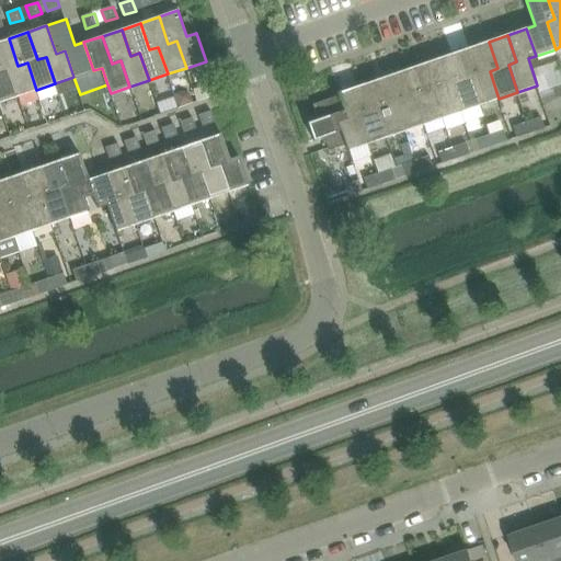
[(18,66),(9,38),(0,41),(0,71),(8,69),(16,96),(36,90),(27,63),(18,66)]
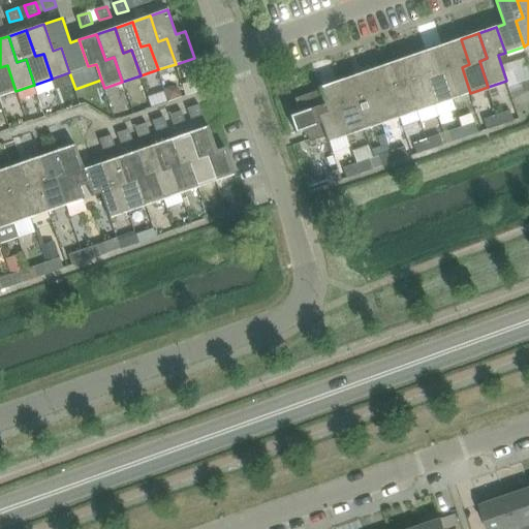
[(469,64),(461,39),(443,45),(452,70),(444,73),(453,99),(470,93),(462,67),(469,64)]
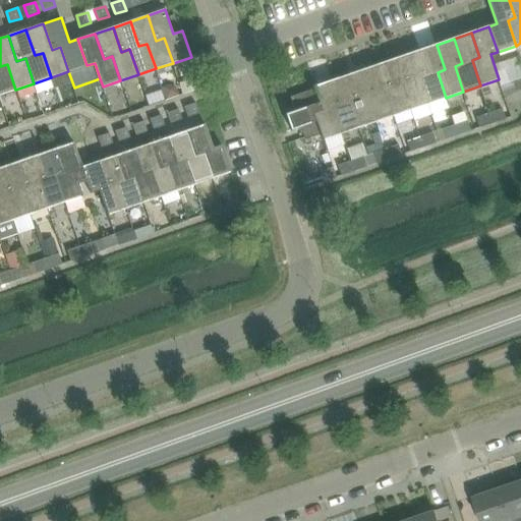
[(445,69),(437,45),(419,50),(427,75),(419,78),(428,104),(446,98),(438,72),(445,69)]
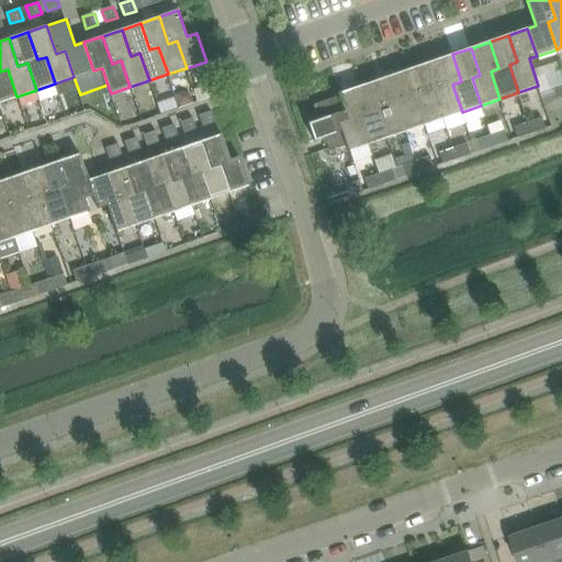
[(461,81),(452,54),(434,60),(442,88),(434,91),(444,119),(462,112),(452,85),(461,81)]
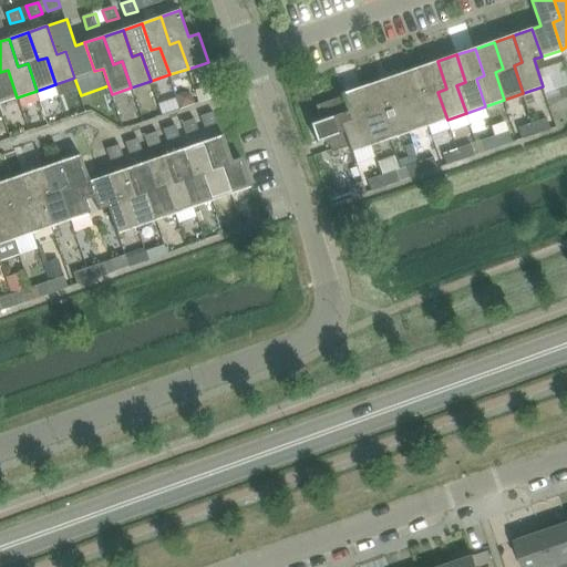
[(446,89),(437,61),(419,68),(428,95),(419,99),(429,126),(447,120),(437,92),(446,89)]
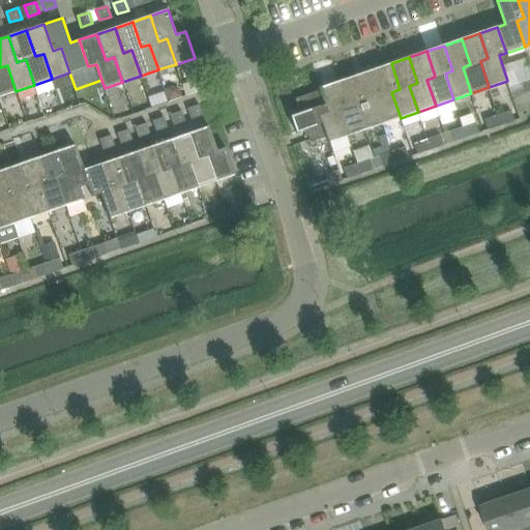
[(400,89),(391,63),(374,69),(383,95),(374,98),(383,124),(401,118),(391,92),(400,89)]
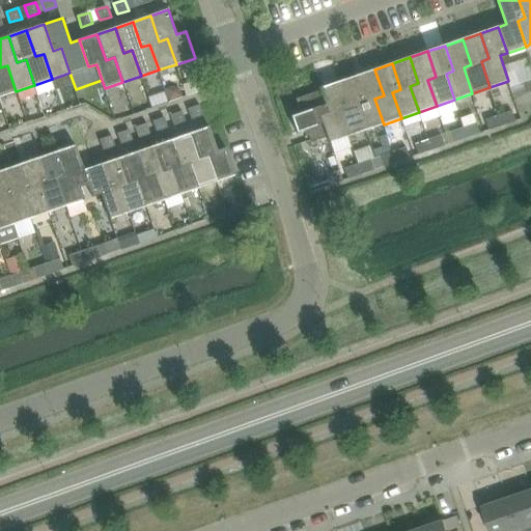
[(0,67),(0,96),(16,91),(7,65),(0,67)]
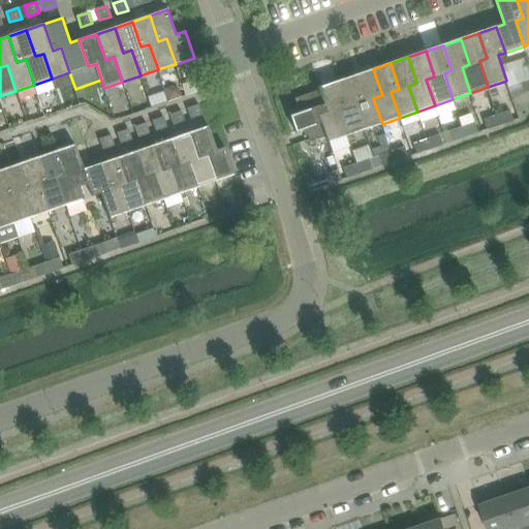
[(382,95),(373,69),(355,75),(364,101),(355,104),(365,130),(382,124),(373,98),(382,95)]
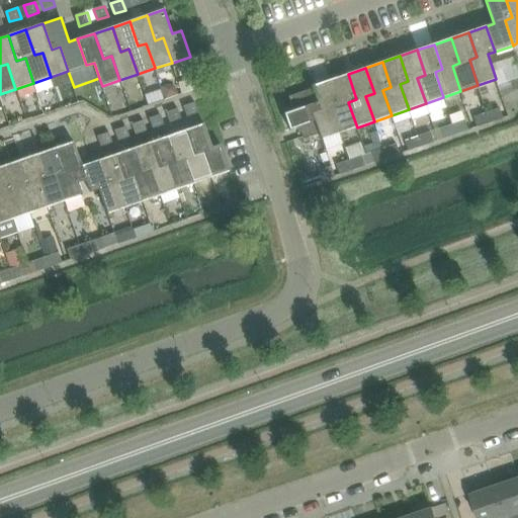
[(356,99),(348,74),(331,80),(339,105),(331,108),(340,133),(357,127),(348,102),(356,99)]
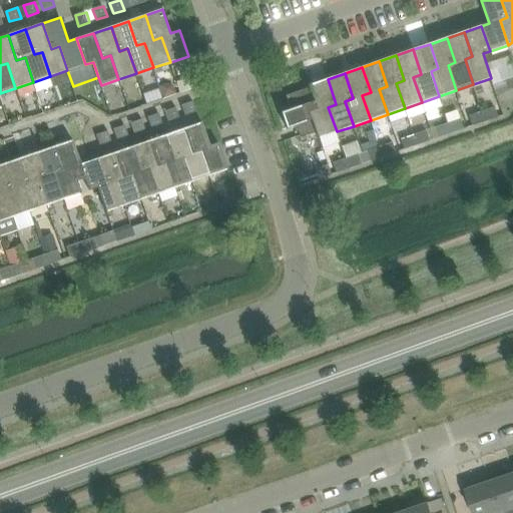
[(336,104),(328,79),(310,85),(311,87),(319,112),(311,115),(317,132),(319,138),(337,131),(328,107),(336,104)]
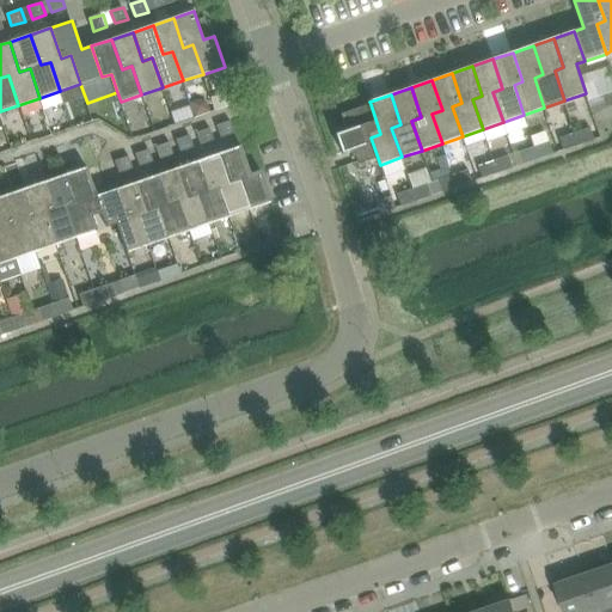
[(380,134),(371,104),(342,115),(347,130),(336,134),(342,153),(354,148),(359,164),(378,158),(371,138),(380,134)]
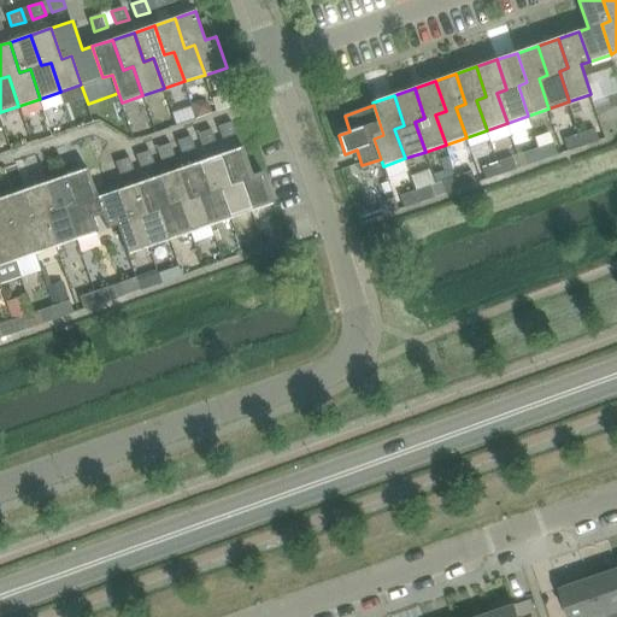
[(238,134),(234,122),(219,127),(224,139),(238,134)]
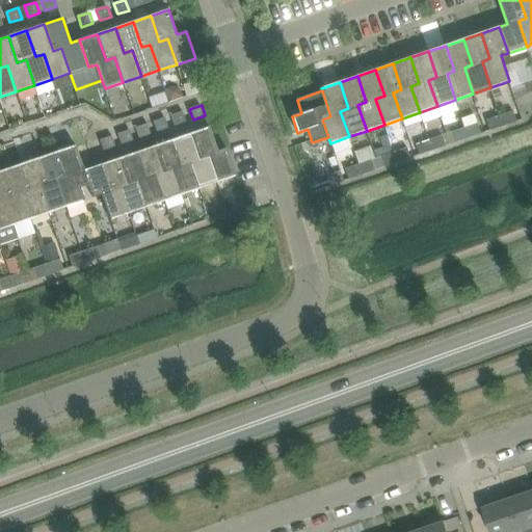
[(512,110),(500,115),(503,126),(516,122),(512,110)]
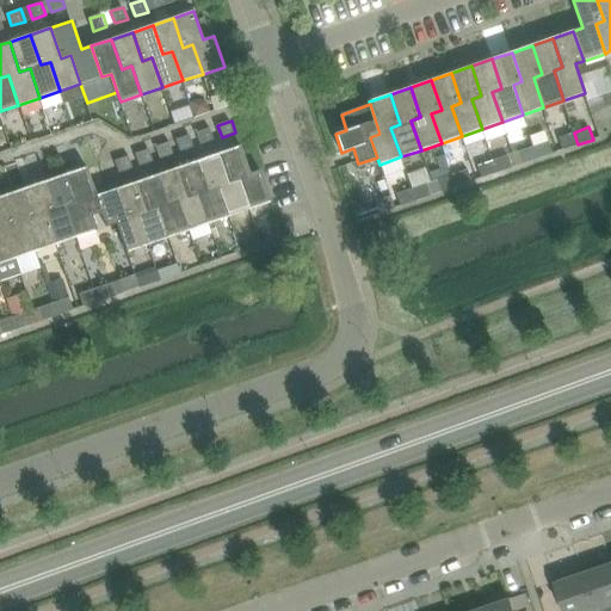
[(215,140),(210,128),(197,133),(202,144),(215,140)]
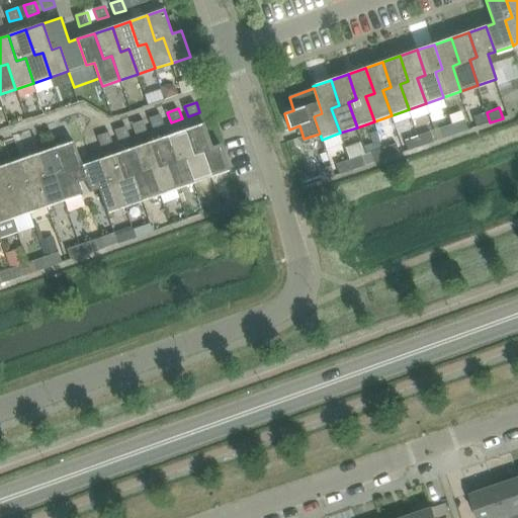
[(490,122),(487,112),(473,116),(478,127),(490,122)]
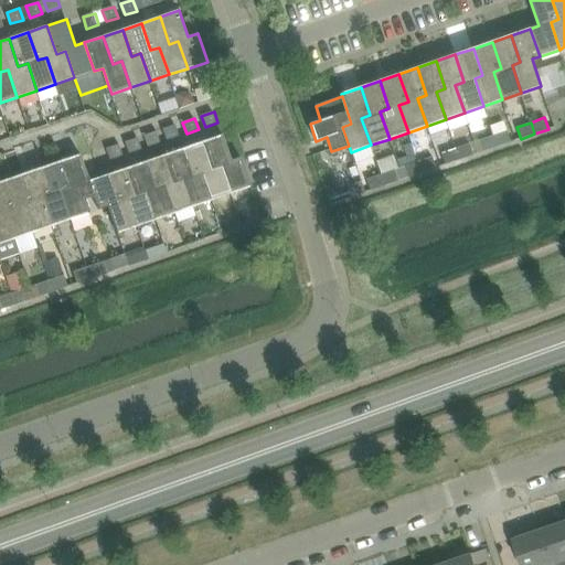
[(180,136),(177,125),(163,129),(168,140),(180,136)]
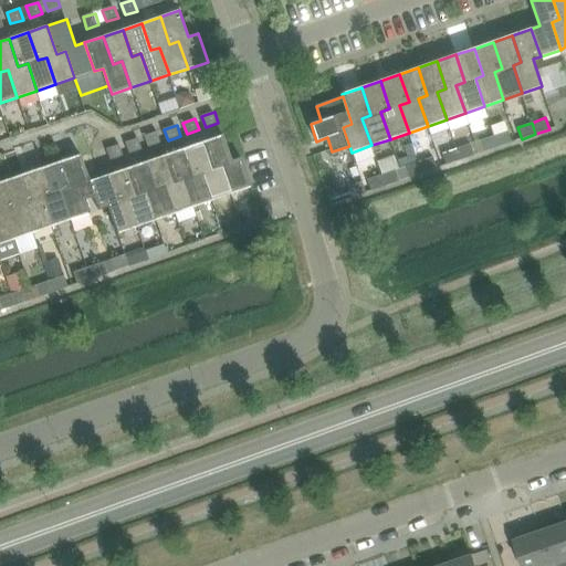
[(507,130),(494,135),(498,147),(512,142),(507,130)]
